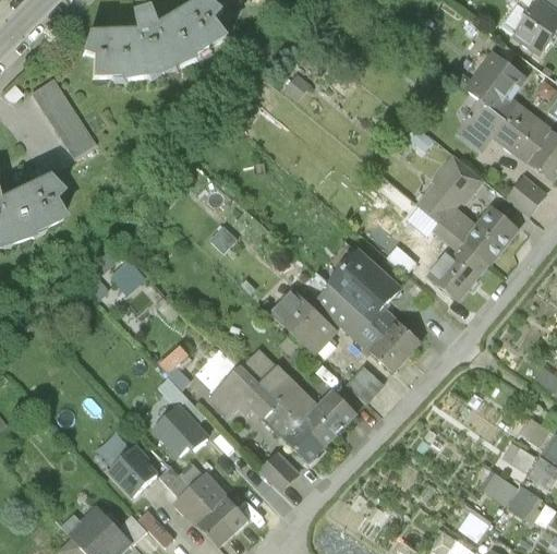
[(141,33),(85,34),(81,55),(92,57),(89,79),(126,76),(126,81),(146,77),(152,80),(162,73),(178,73),(183,65),(201,60),(198,56),(230,37),(216,19),(225,10),(212,0),(202,0),(160,26),(154,11),(136,16),(141,33)]
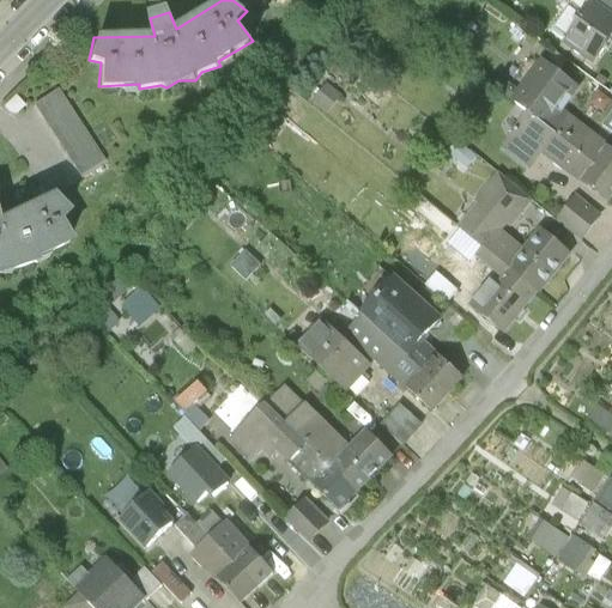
[(611,34),(610,38),(611,40),(611,0),(592,0),(591,1),(611,16),(611,34)]
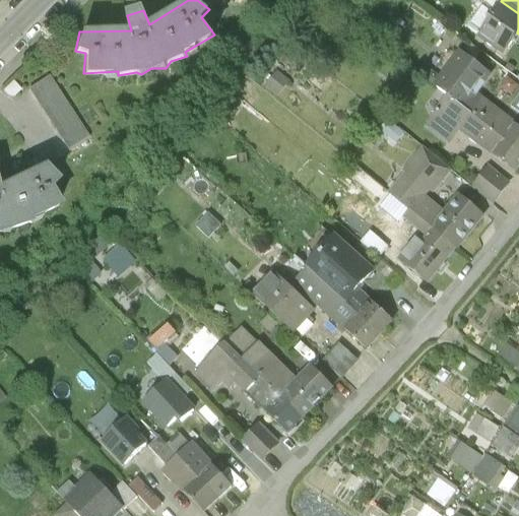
[(503,53),(517,33),(518,28),(518,13),(501,1),(493,12),(477,36),(503,53)]
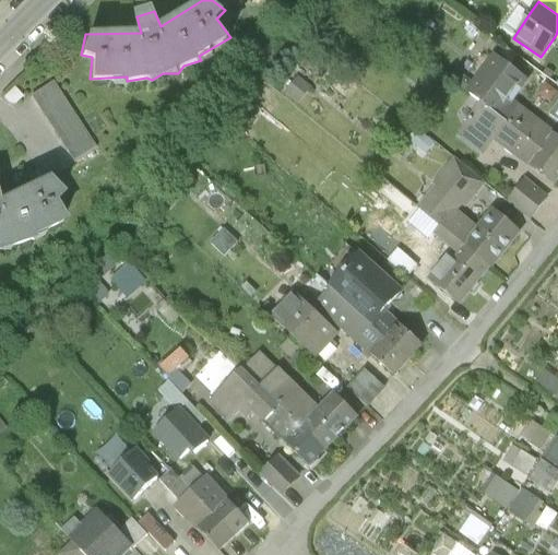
[(501,31),(513,38),(530,13),(519,6),(501,31)]
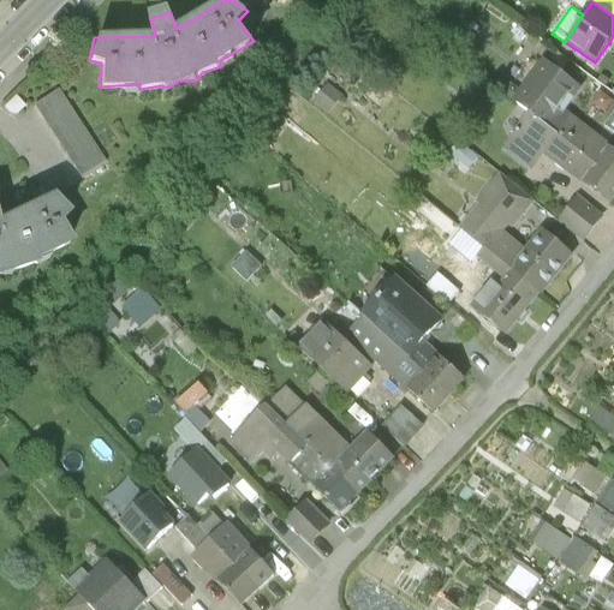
[(529,111),(595,160),(607,143),(560,108),(578,84),(547,61),(517,101),(529,111)]
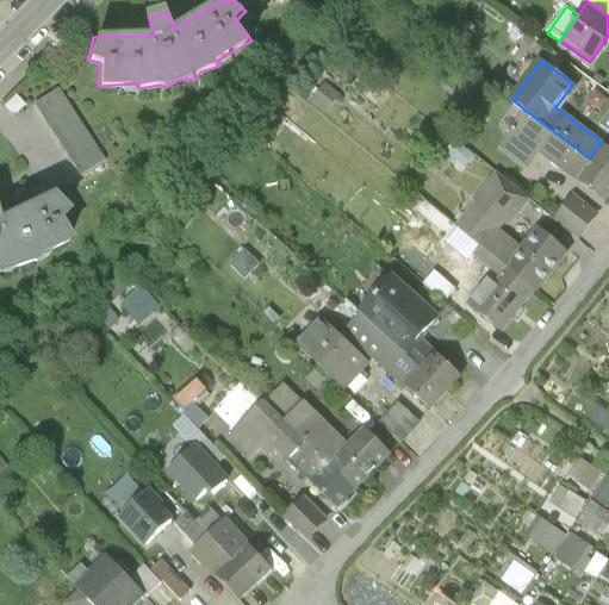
[(339,91),(324,79),(312,94),(325,106),(339,91)]
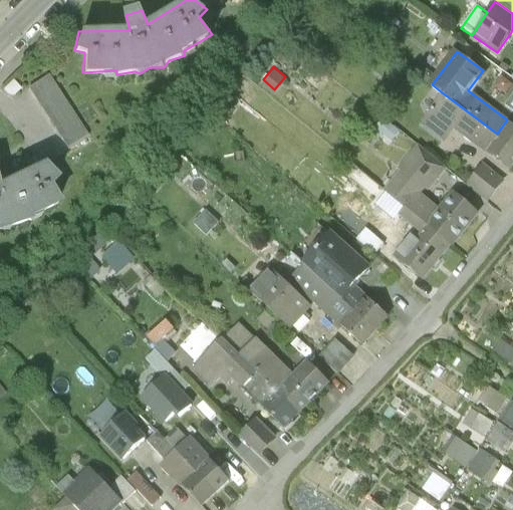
[(27,83),(67,146),(88,133),(48,70),(27,83)]
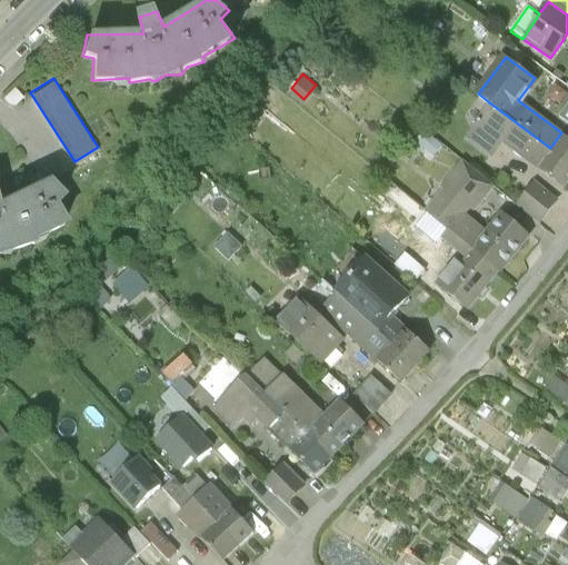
[(556,81),(549,90),(557,97),(565,88),(556,81)]
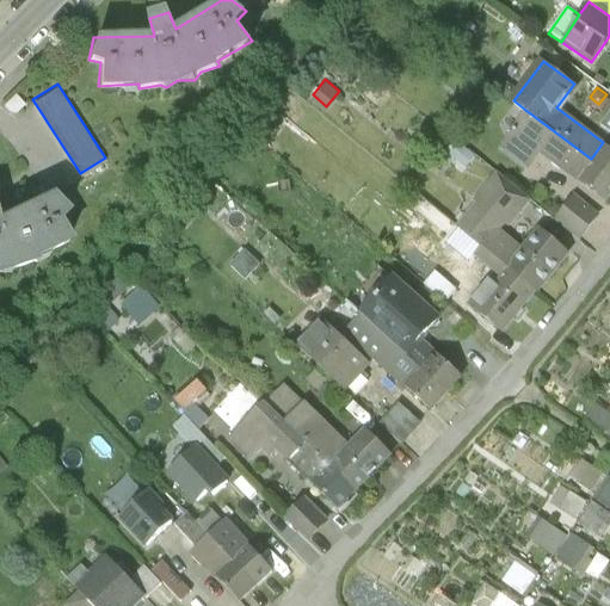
[(538,149),(577,178),(591,159),(525,110),(499,144),(527,165),(538,149)]
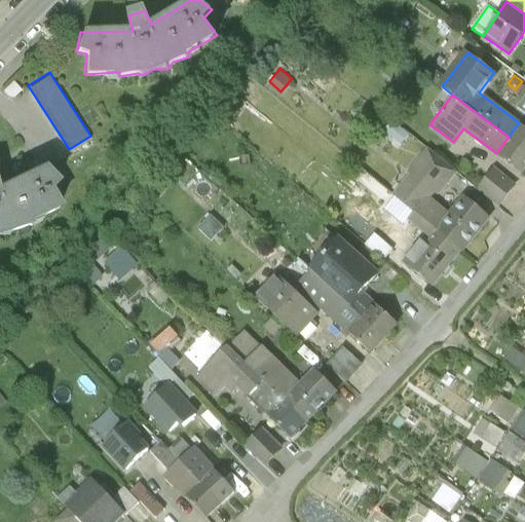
[(524,126),(519,122),(509,137),(524,149),(524,126)]
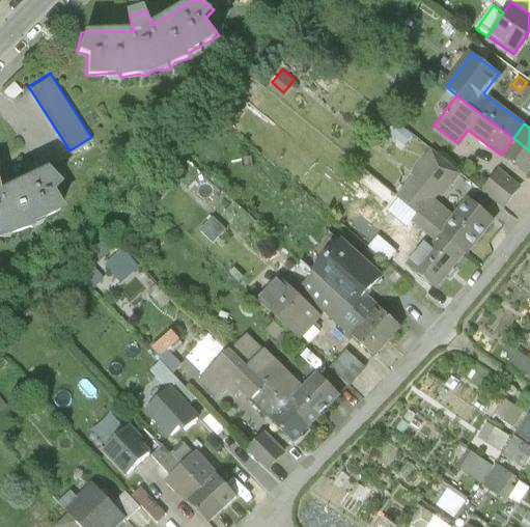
[(529,166),(529,150),(513,138),(501,155),(525,173),(529,166)]
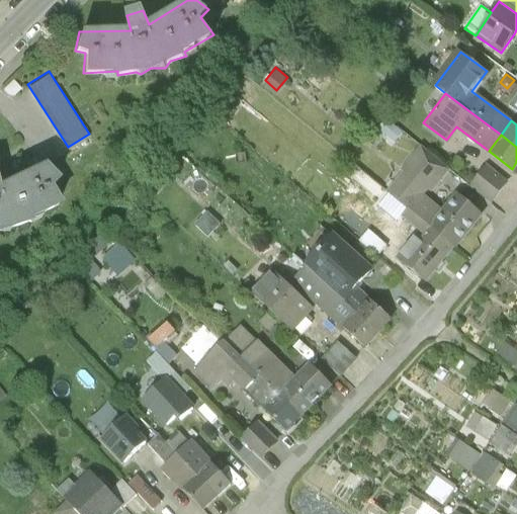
[(403,170),(388,189),(409,206),(454,245),(481,213),(455,192),(441,209),(422,193),(427,186),(430,189),(447,168),(420,145),(401,168),(403,170)]
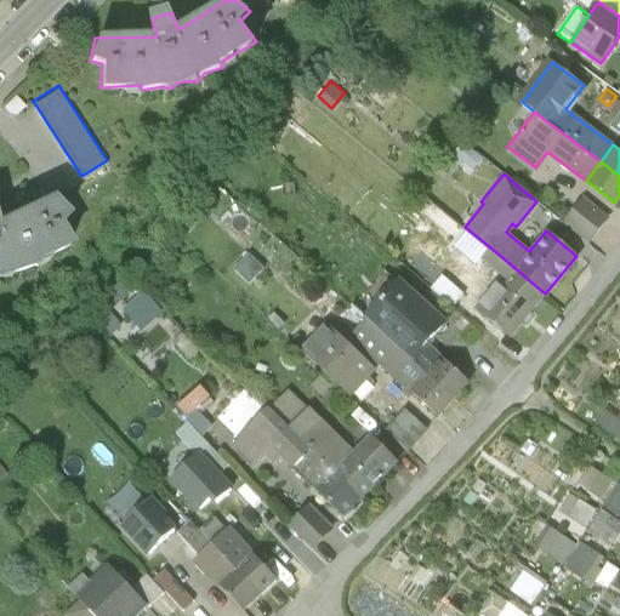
[(564,218),(591,238),(609,214),(582,194),(564,218)]
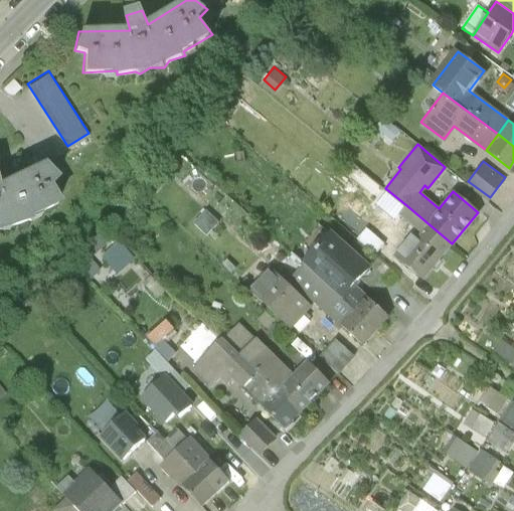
[(0,226),(7,228),(13,221),(30,218),(28,214),(58,201),(48,183),(56,176),(42,162),(0,181),(0,226)]
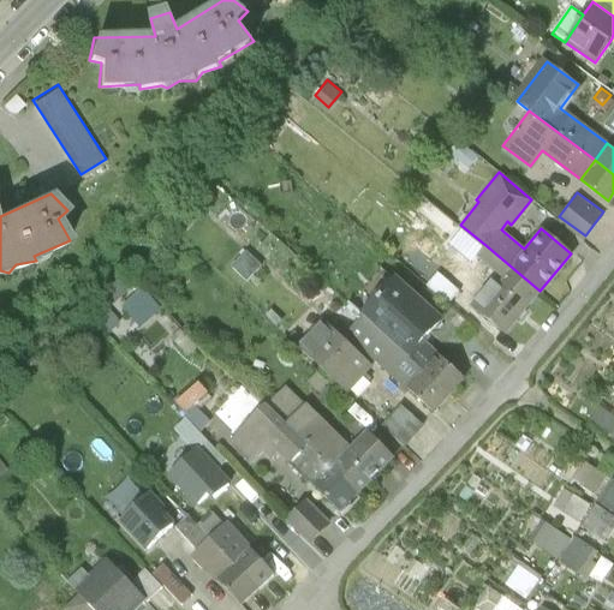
[(472,251),(477,255),(486,245),(460,225),(433,202),(424,211),(472,251)]
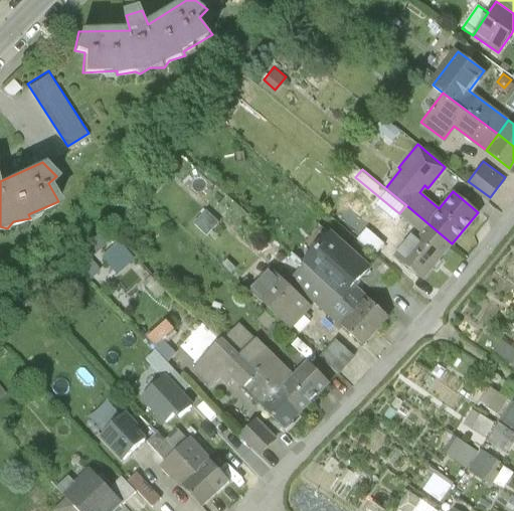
[(381,227),(395,210),(355,177),(341,194),(381,227)]
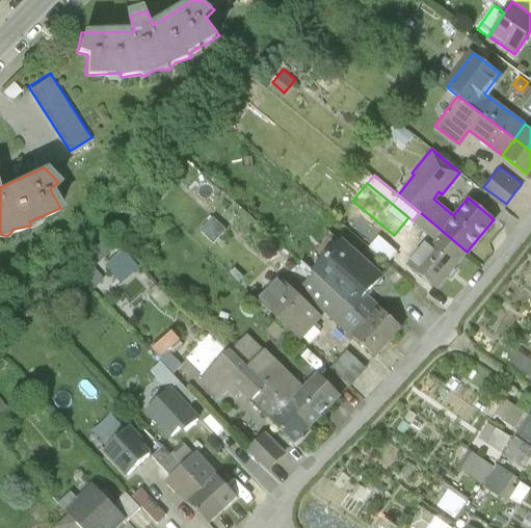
[(467,252),(420,212),(413,220),(436,240),(430,247),(425,243),(409,263),(437,287),(467,252)]
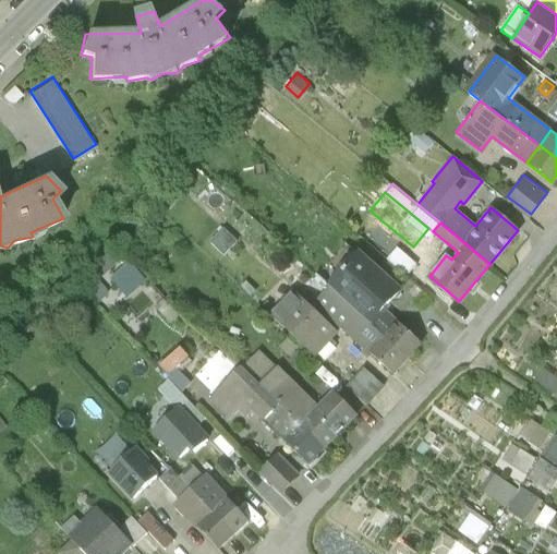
[(222,226),(209,240),(222,253),(237,240),(222,226)]
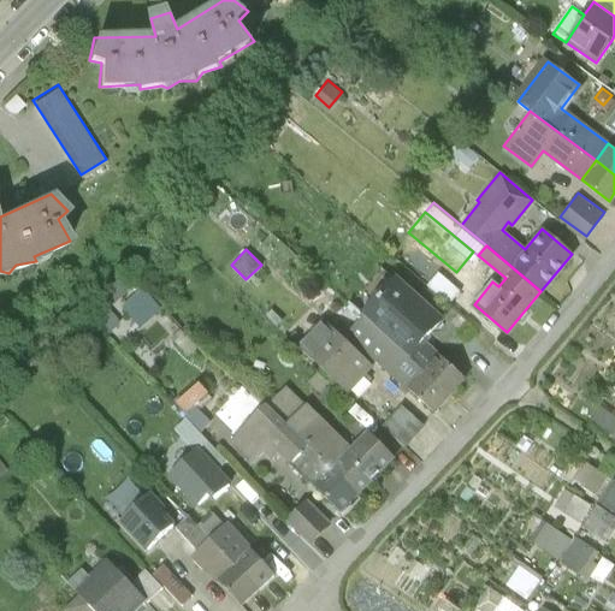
[(449,302),(461,288),(439,270),(427,284),(449,302)]
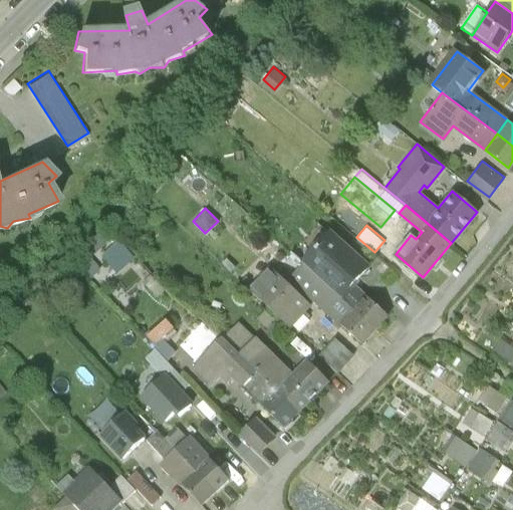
[(302,260),(355,308),(366,296),(351,283),(368,265),(330,230),(302,260)]
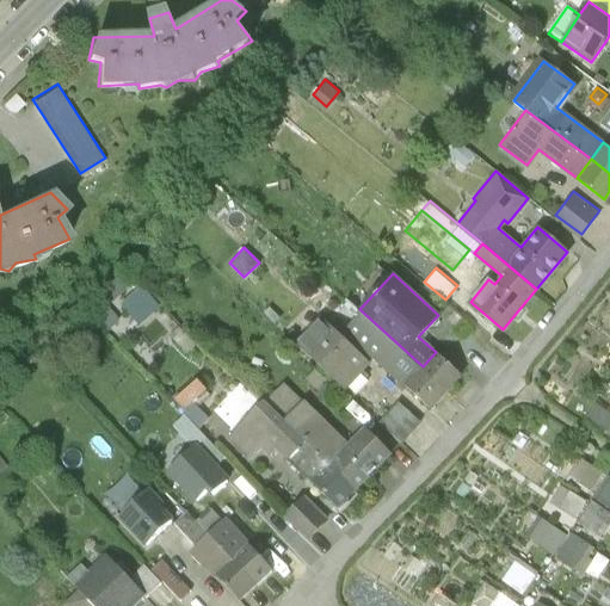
[(344,327),(406,384),(423,366),(359,309),(344,327)]
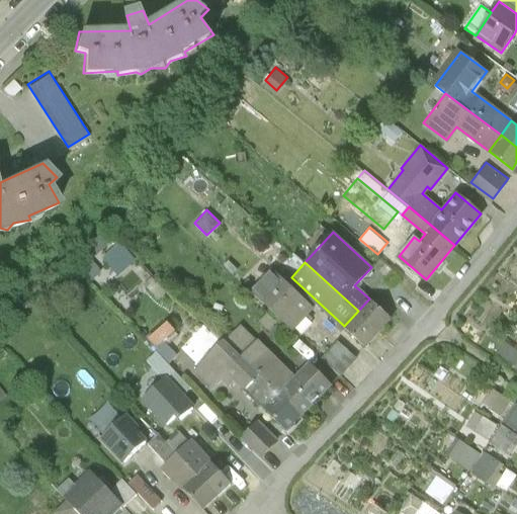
[(292,329),(313,307),(273,269),(252,291),(292,329)]
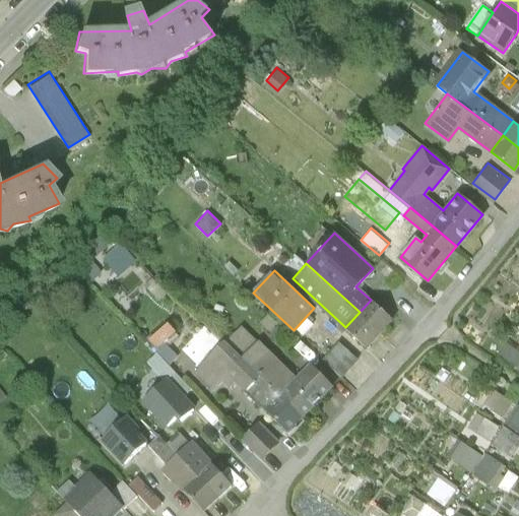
[(391,319),(371,300),(360,312),(380,331),(391,319)]
